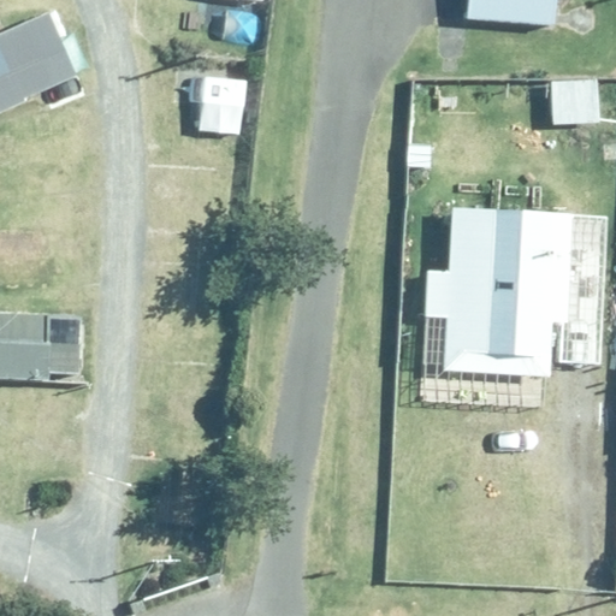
[(555,0),(469,0),(468,17),(554,25),(555,0)]
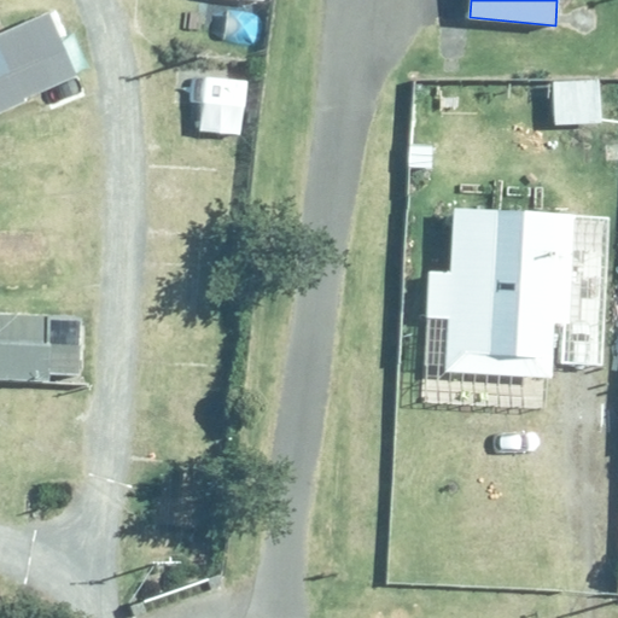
[(51,11),(0,34),(0,112),(81,75),(51,11)]
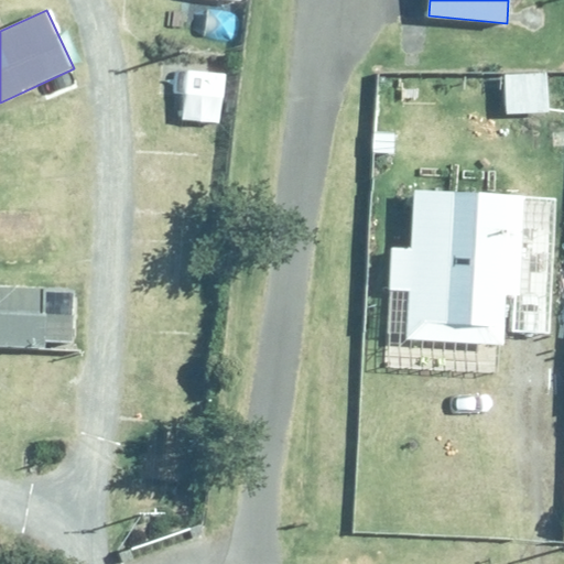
[(549,71),(506,73),(508,114),(550,111),(549,71)]
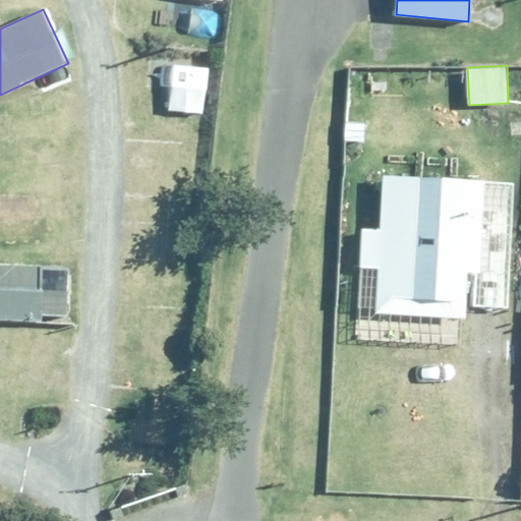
[(363,229),(360,307),(377,307),(375,313),(468,317),(469,307),(511,309),(517,182),(386,176),(383,229),(363,229)]
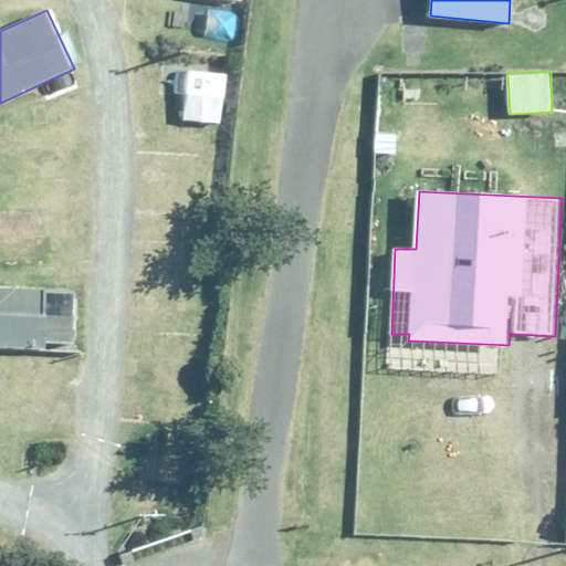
[(0,349),(48,352),(48,343),(76,343),(79,293),(0,290),(0,349)]
